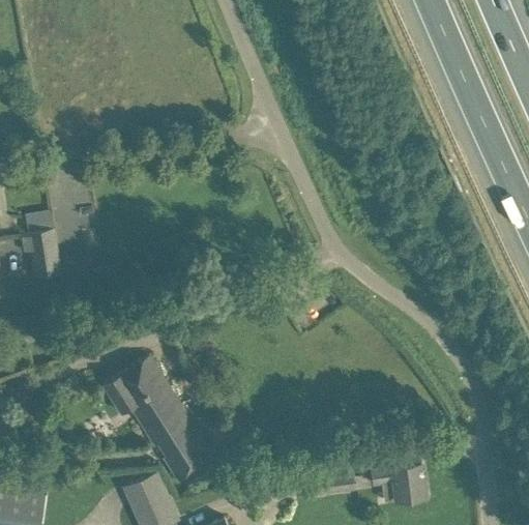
[(51,213),(26,217),(28,234),(53,231),(51,213)]
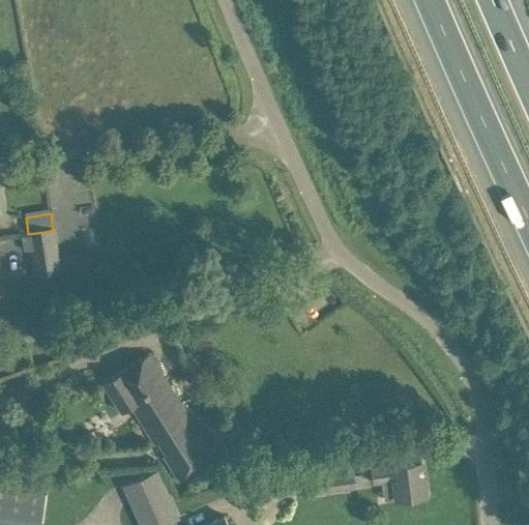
[(29,238),(22,239),(24,255),(31,254),(36,280),(61,275),(55,230),(53,231),(28,234),(29,238)]
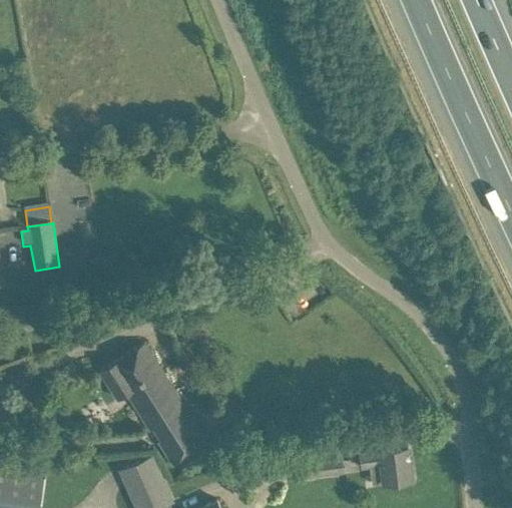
[(159,444),(174,466),(208,445),(145,346),(101,374),(119,402),(128,397),(151,433),(154,431),(162,442),(159,444)]
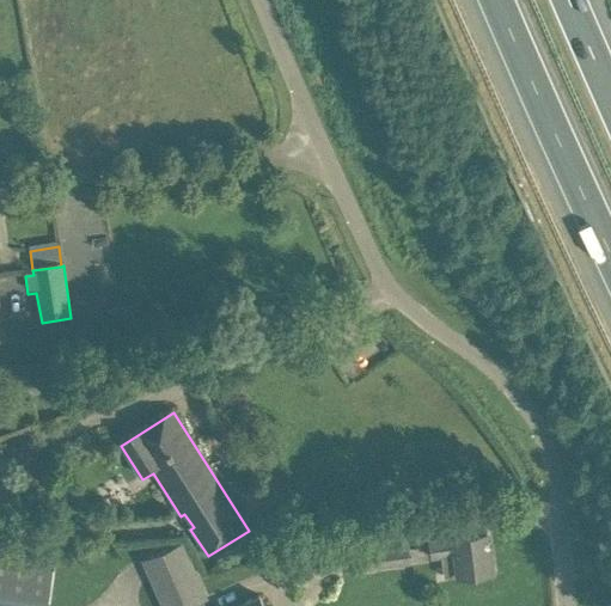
[(454,543),(431,545),(433,562),(443,561),(445,581),(459,580),(493,575),(488,537),(454,542),(454,543)]
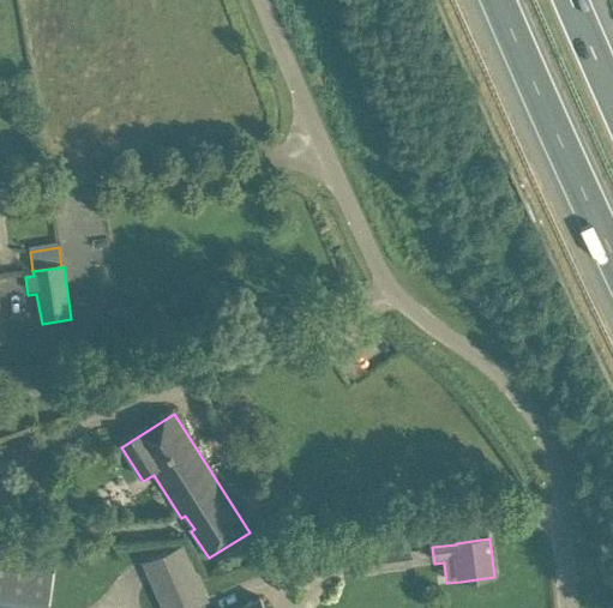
[(198,607),(208,603),(184,548),(144,565),(162,607),(198,607)]
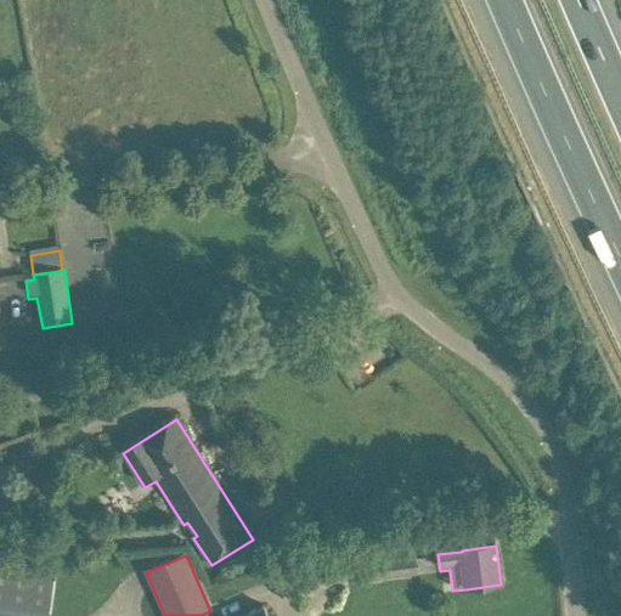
[(416,559),(382,564),(384,581),(418,576),(416,559)]
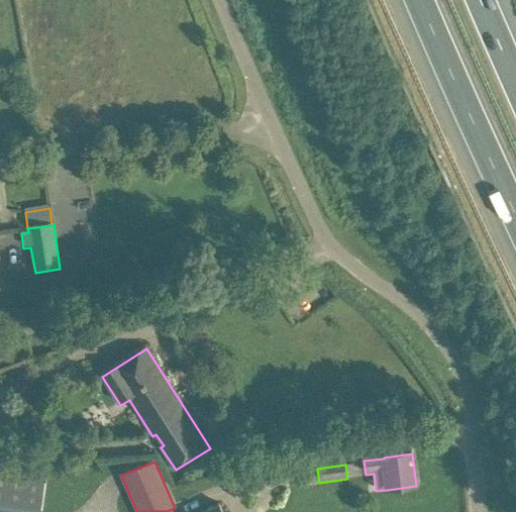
[(41,511),(46,482),(0,475),(0,511),(41,511)]
